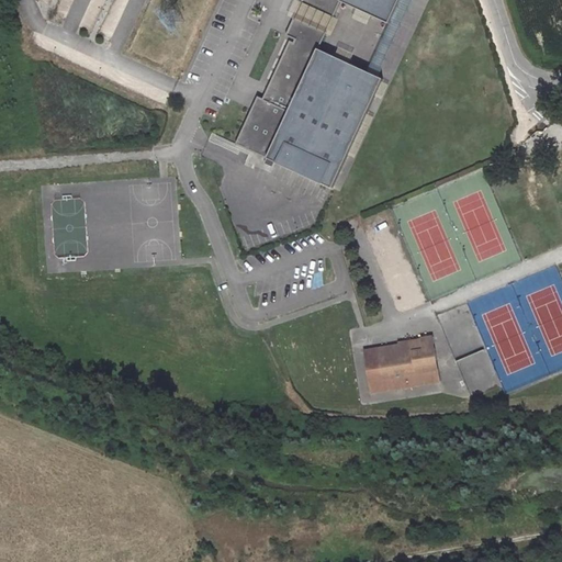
[(300,0),(300,1),(330,15),(337,1),(337,0),(300,0)]
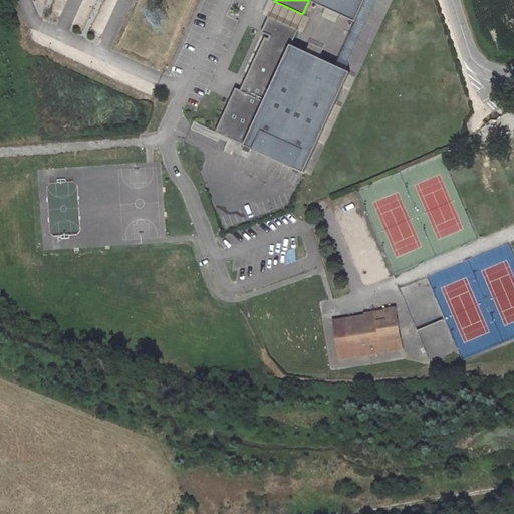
[(308,0),(308,1),(352,21),(360,0),(308,0)]
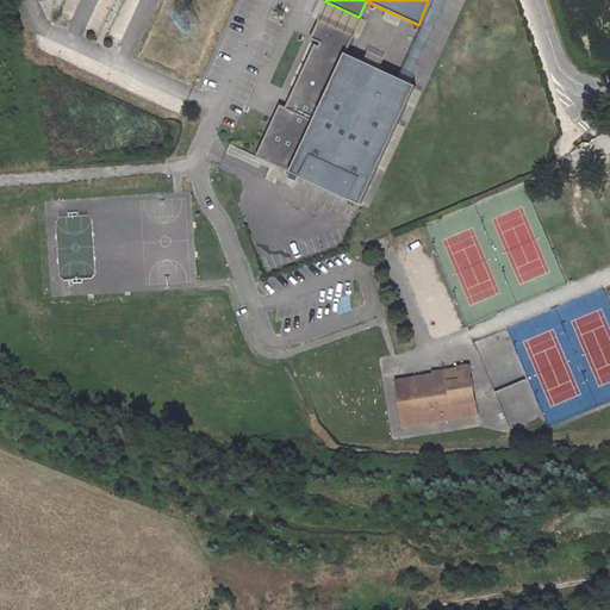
[(436,0),(431,0),(414,56),(436,63),(455,6),(436,0)]
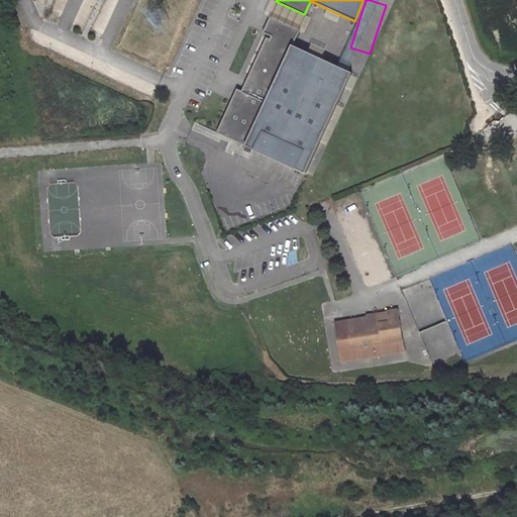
[(265,37),(239,92),(263,102),(290,44),(296,29),(269,17),(262,32),(271,36),(269,39),(265,37)]
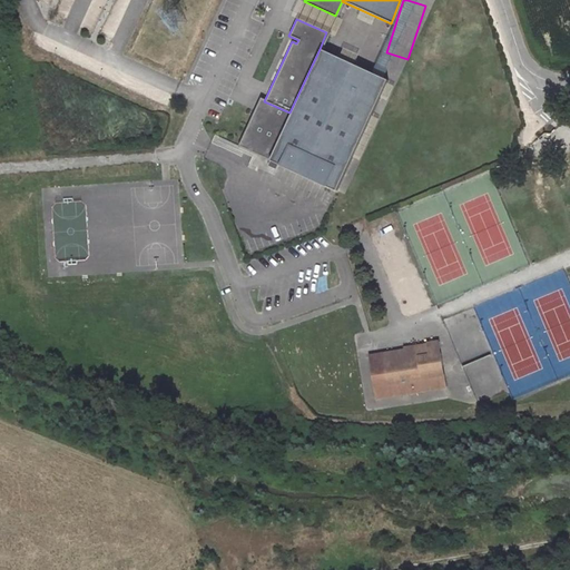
[(290,112),(267,161),(278,168),(335,194),(387,80),(370,72),(320,49),(290,112)]
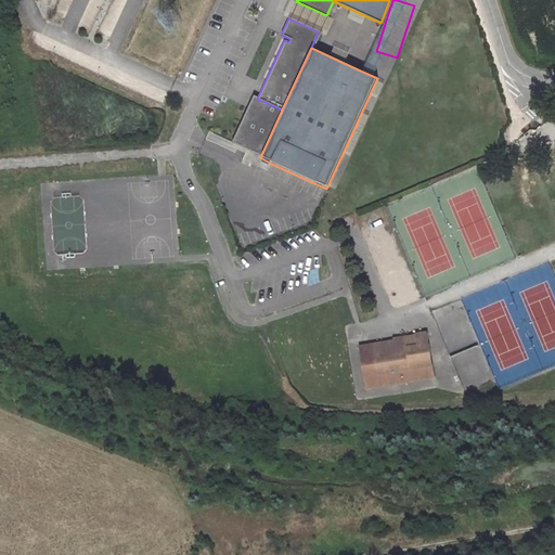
[(235,144),(260,157),(282,110),(257,99),(235,144)]
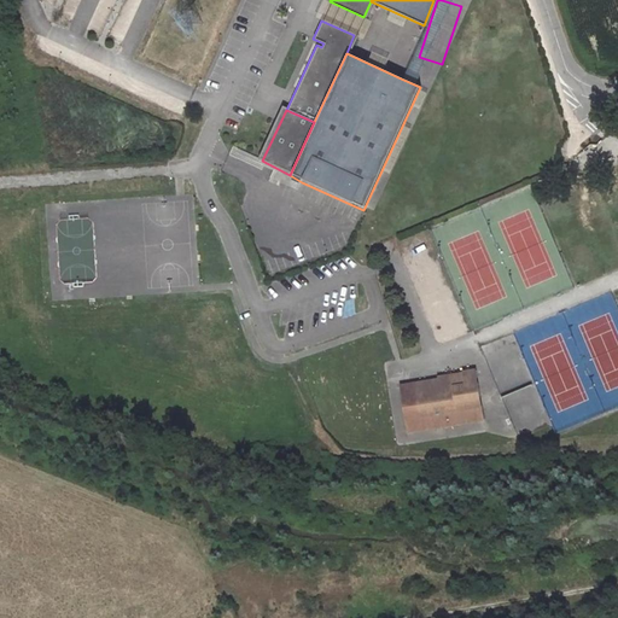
[(465,378),(465,384),(401,392),(406,427),(482,417),(477,378),(465,378)]
